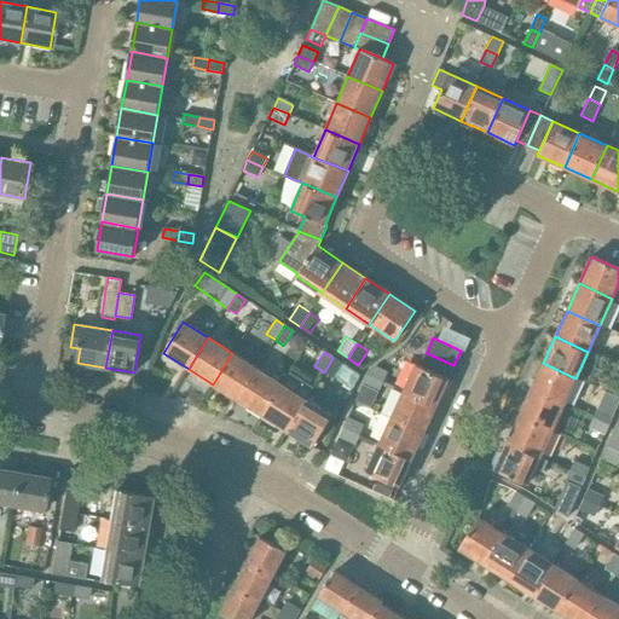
[(213,385),(238,399),(258,369),(232,353),(213,385)]
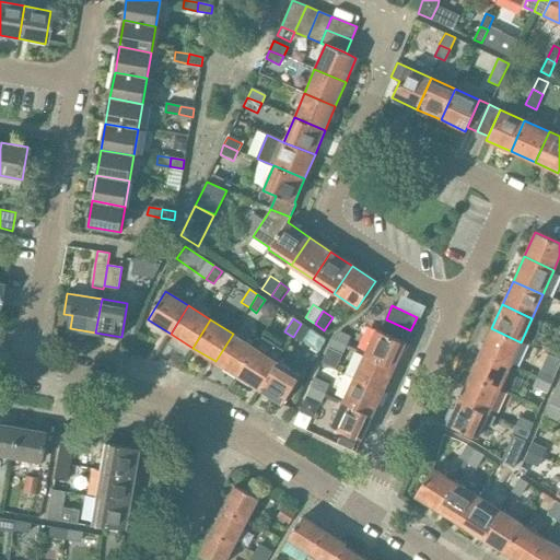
[(386,319),(381,330),(406,342),(410,330),(386,319)]
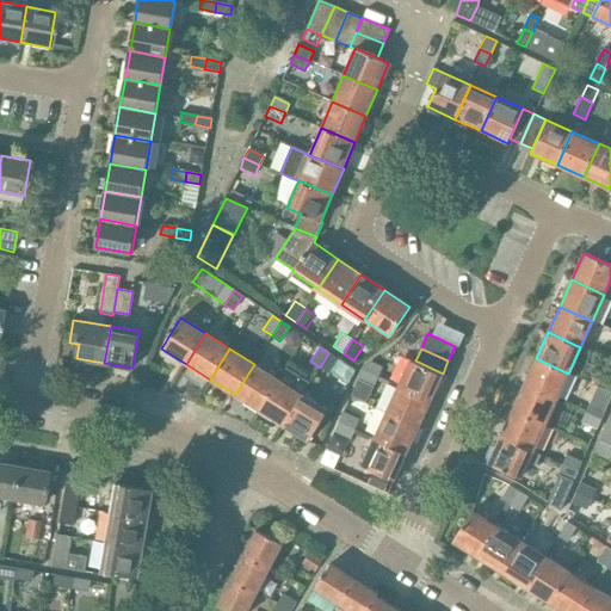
[(328,353),(320,368),(327,372),(337,358),(328,353)]
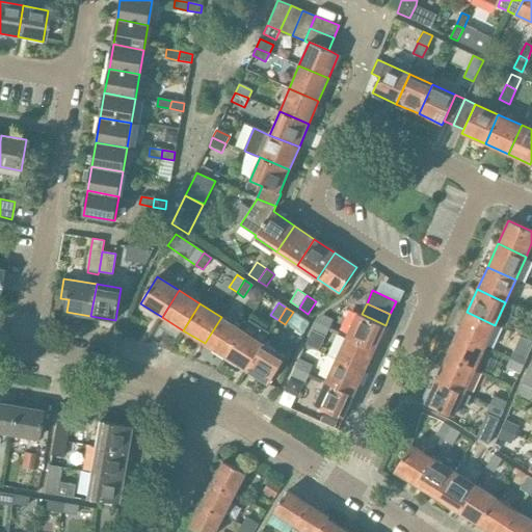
[(467,312),(456,335),(485,347),(495,325),(467,312)]
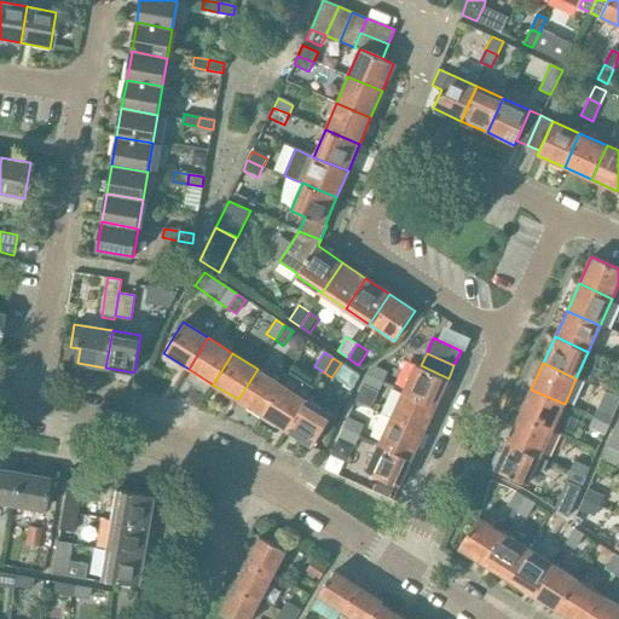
[(449,379),(421,365),(416,364),(404,391),(437,406),(449,379)]
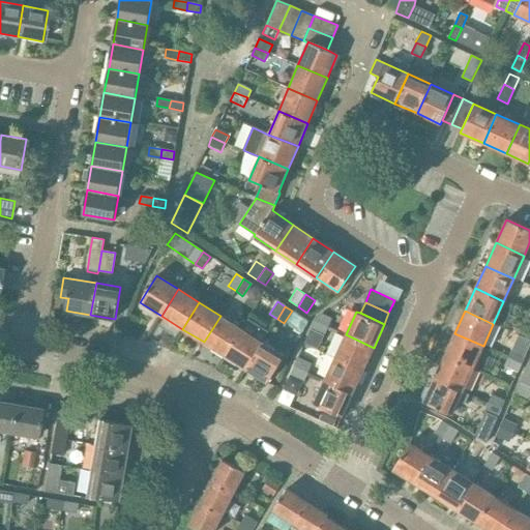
[(315,321),(328,327),(332,319),(323,314),(316,320),(315,321)]
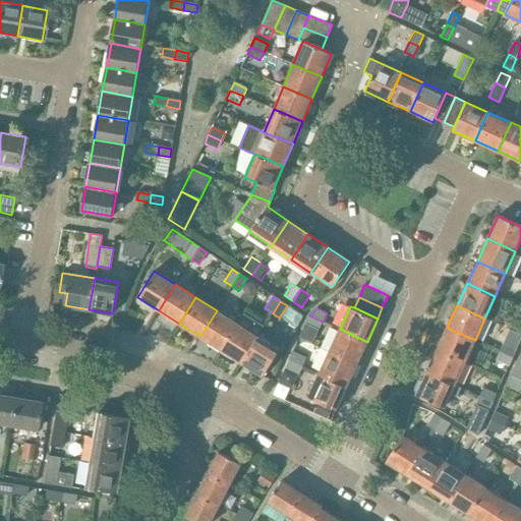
[(200,336),(221,349),(237,323),(217,310),(200,336)]
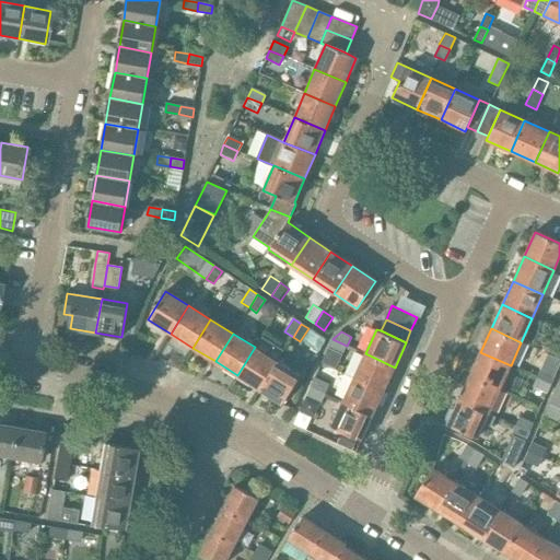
[(347,346),(333,339),(329,348),(343,354),(347,346)]
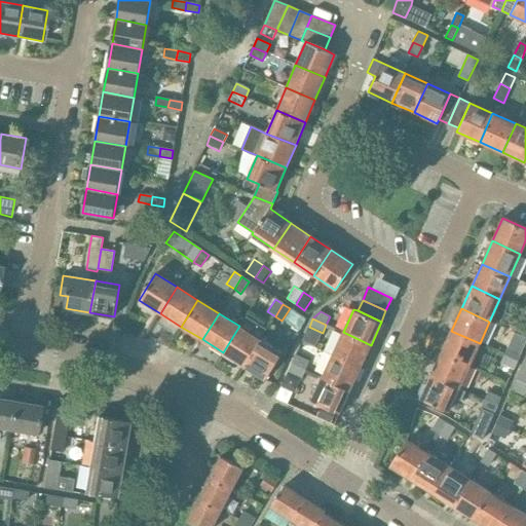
[(223,352),(243,366),(260,339),(239,326),(223,352)]
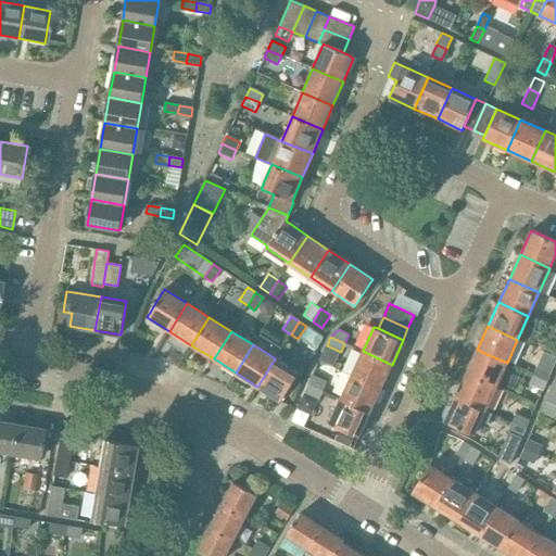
[(477,350),(466,374),(496,387),(507,363),(477,350)]
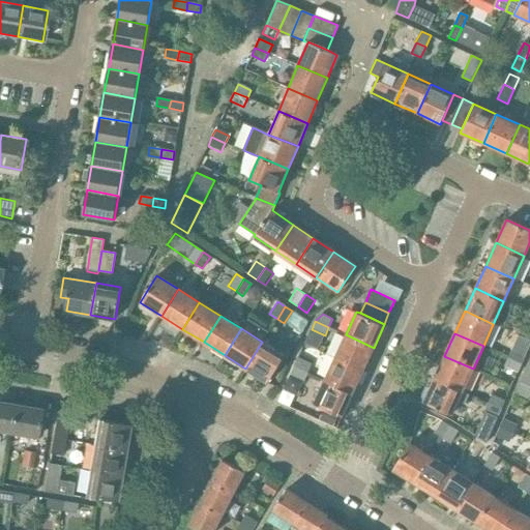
[(363,370),(374,348),(346,334),(335,357),(363,370)]
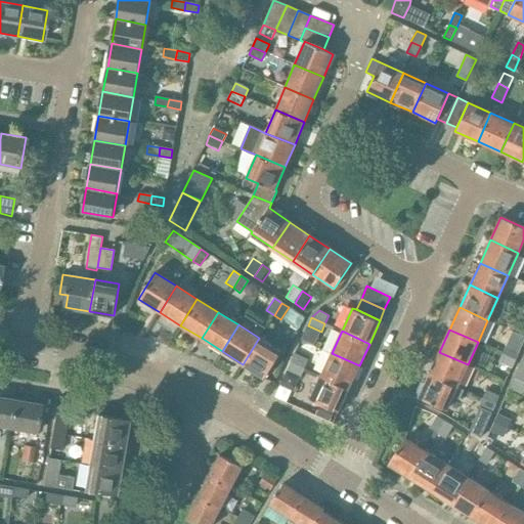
[(259,338),(243,364),(265,378),(280,351),(259,338)]
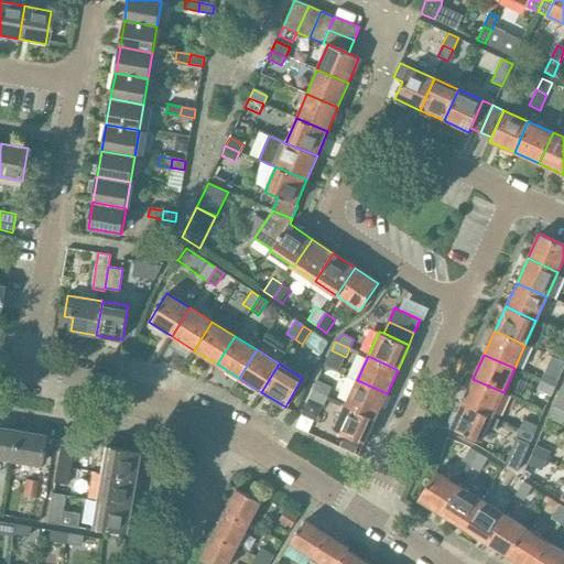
[(540,380),(555,387),(560,378),(544,371),(540,380)]
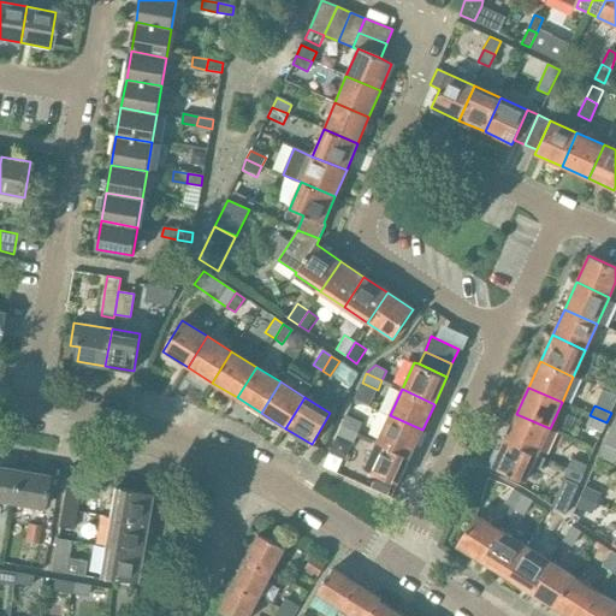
[(538,454),(550,428),(516,414),(504,439),(538,454)]
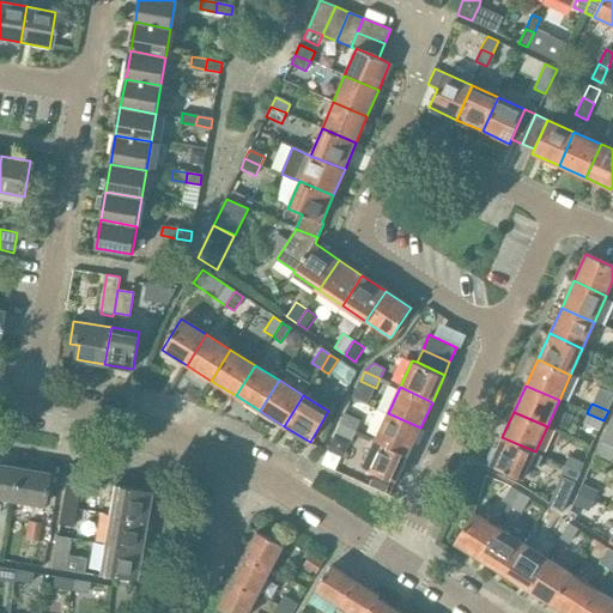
[(388,413),(376,439),(408,454),(414,442),(420,428),(388,413)]
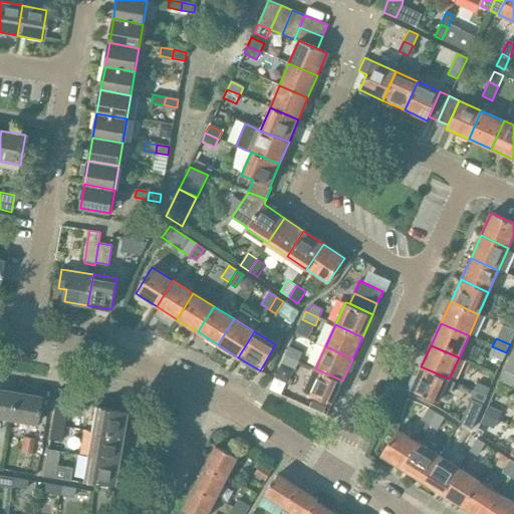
[(506,352),(492,346),(489,355),(502,361),(506,352)]
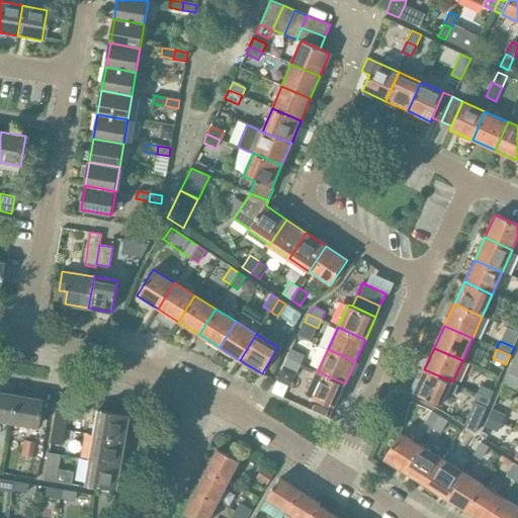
[(287,358),(301,364),(305,356),(291,350),(287,358)]
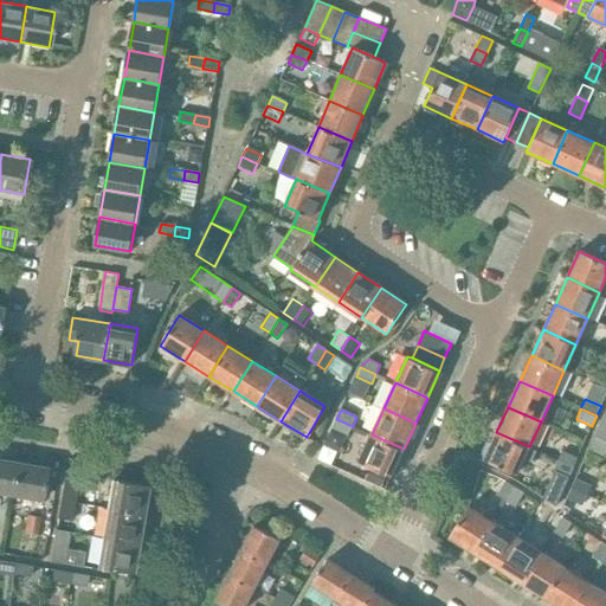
[(353,426),(336,419),(333,429),(348,436),(353,426)]
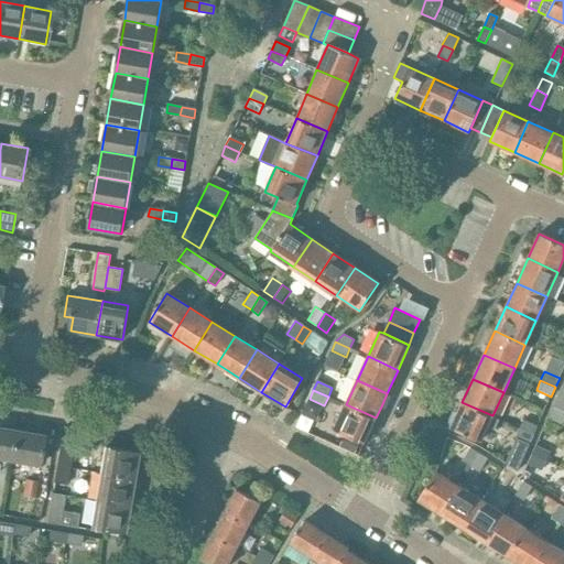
[(553,407),(563,411),(563,399),(557,397),(553,407)]
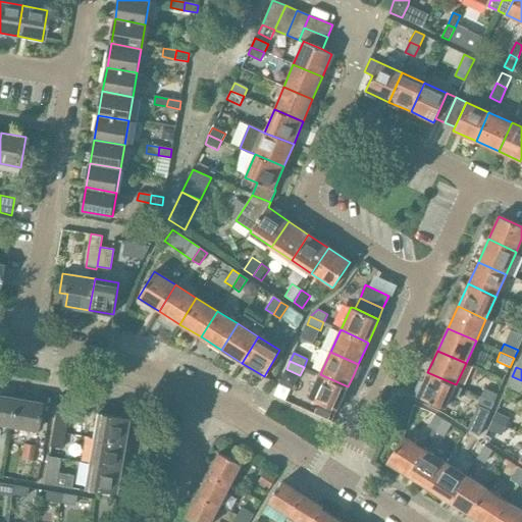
[(456,384),(427,372),(417,396),(446,408),(452,395),(458,398),(462,387),(456,384)]
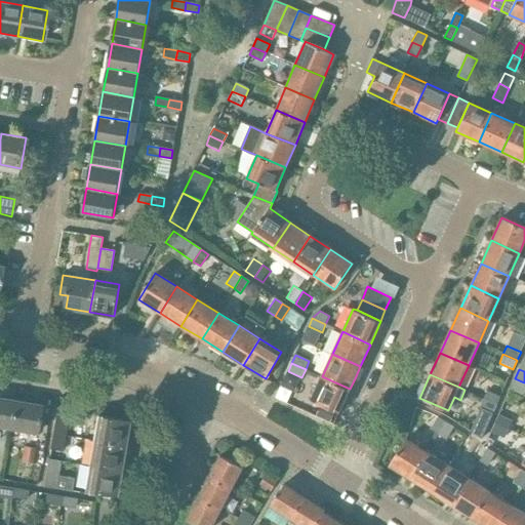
[(350,389),(322,376),(311,399),(338,411),(350,389)]
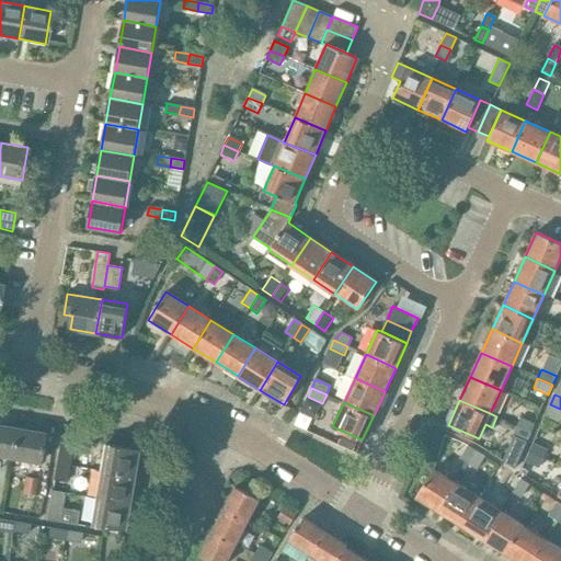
[(560,418),(560,409),(550,404),(545,418),(559,424),(560,418)]
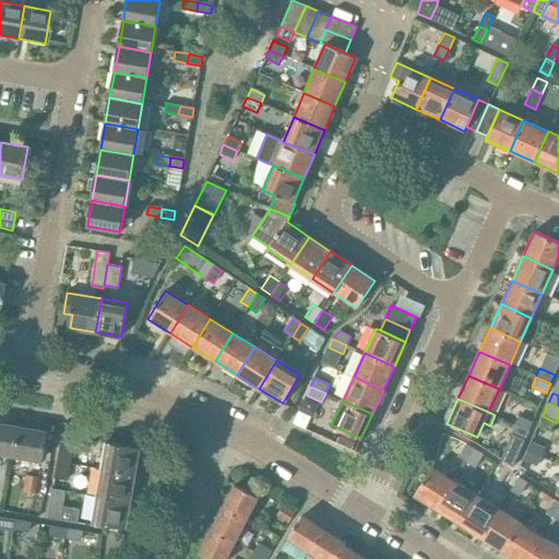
[(514,425),(528,431),(533,423),(518,416),(514,425)]
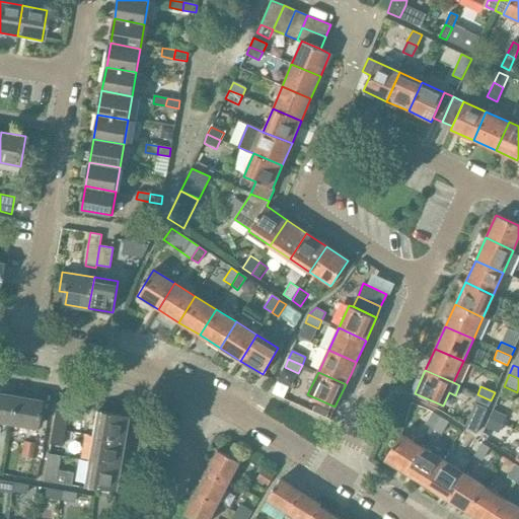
[(0,421),(9,423),(14,395),(0,392),(0,421)]
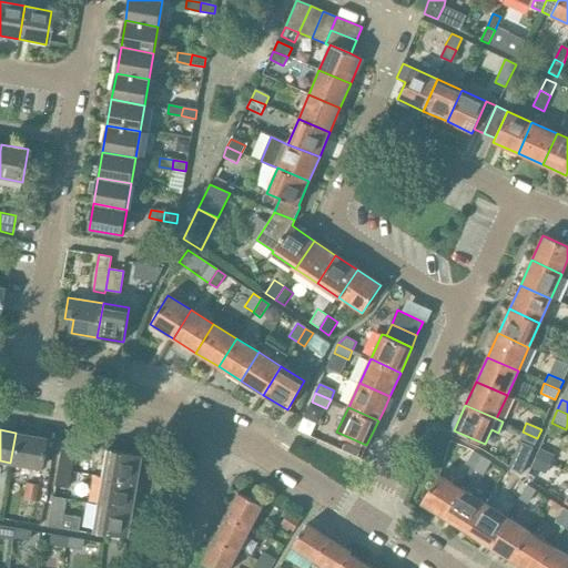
[(537,438),(523,432),(519,439),(534,446),(537,438)]
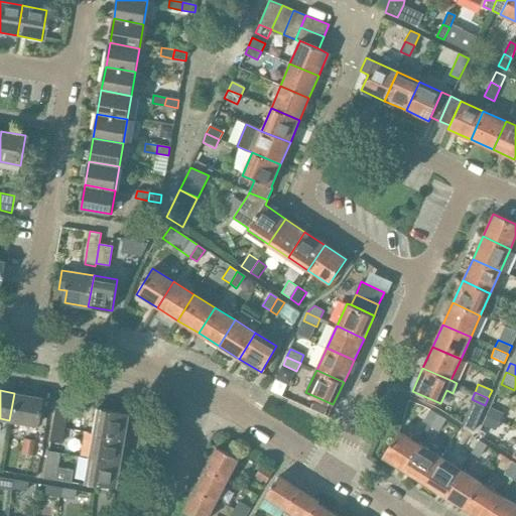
[(14,393),(9,420),(36,424),(40,398),(14,393)]
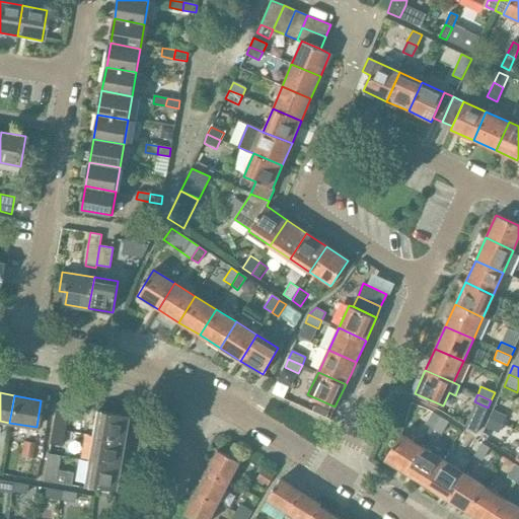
[(52,428),(63,430),(68,405),(56,403),(52,428)]
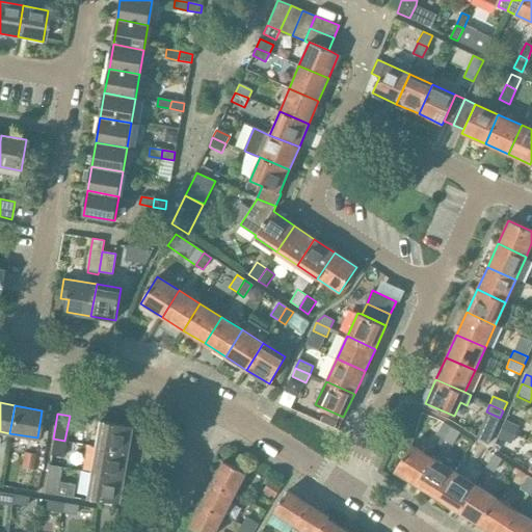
[(94,446),(126,451),(130,426),(98,420),(94,446)]
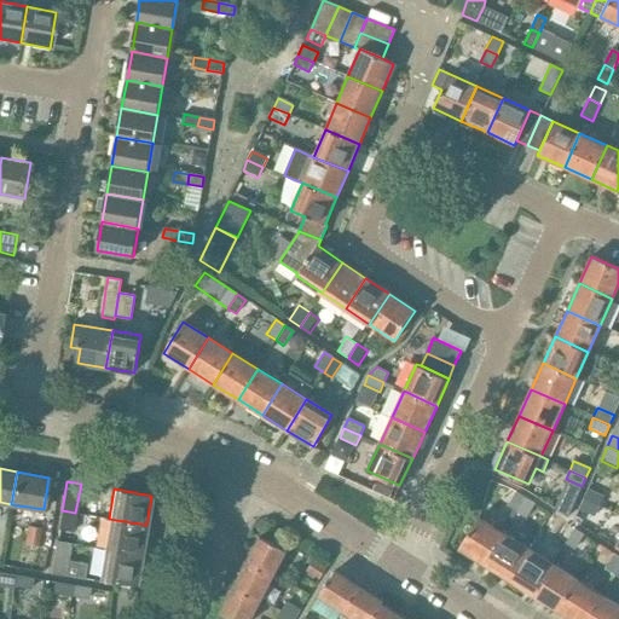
[(583,498),(599,505),(603,496),(588,489),(583,498)]
